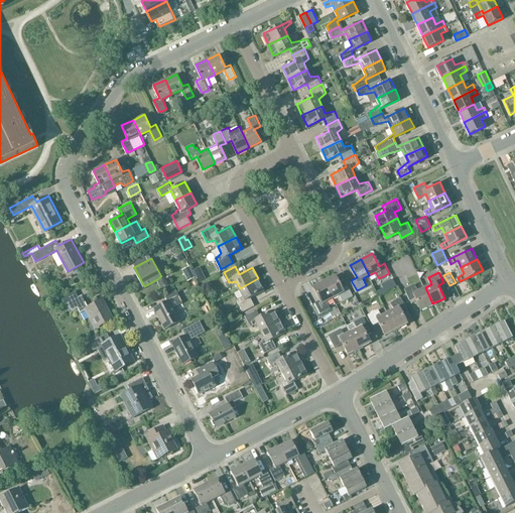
[(325,280),(334,296),(340,293),(343,299),(353,294),(348,284),(343,287),(336,274),(325,280)]
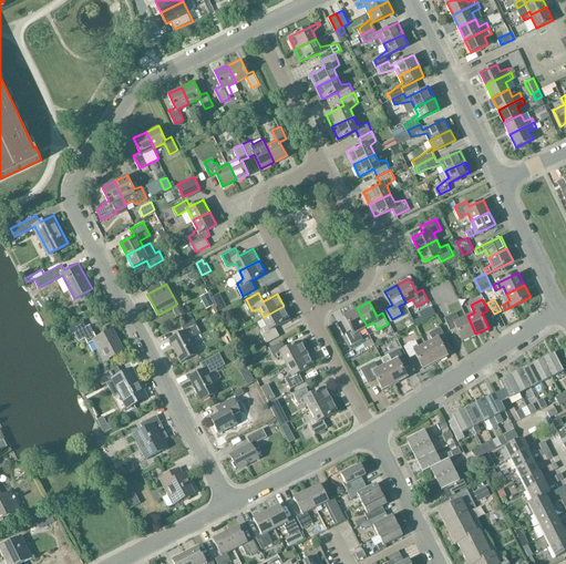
[(290,318),(284,306),(264,317),(267,324),(261,329),(267,340),(280,334),(276,326),(290,318)]
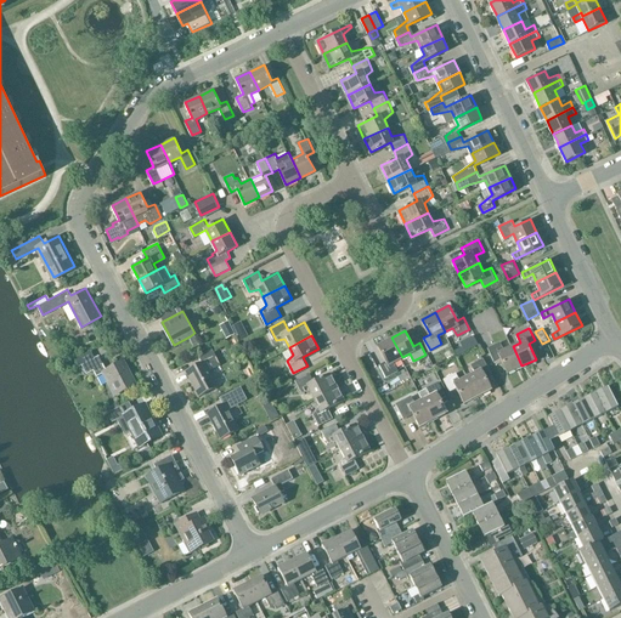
[(252,336),(242,341),(246,349),(255,344),(252,336)]
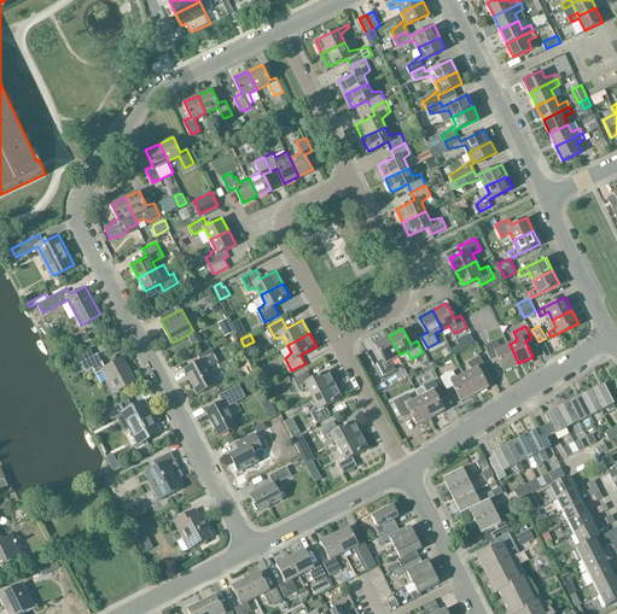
[(396,367),(391,358),(400,355),(389,335),(376,343),(384,357),(378,361),(384,373),(396,367)]
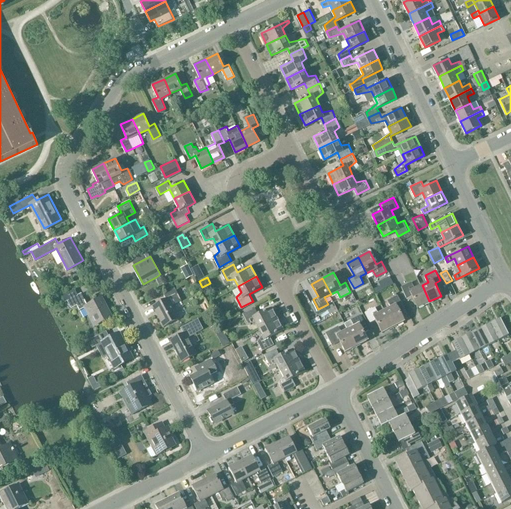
[(412,281),(402,285),(407,296),(412,294),(418,306),(429,301),(422,285),(415,288),(412,281)]
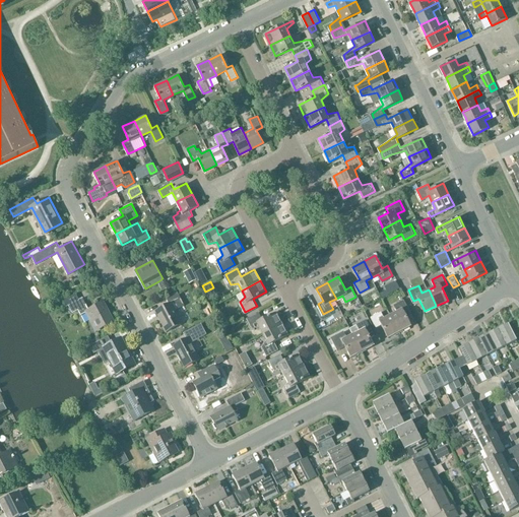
[(171,303),(156,310),(167,330),(183,322),(176,309),(185,304),(178,291),(167,297),(171,303)]
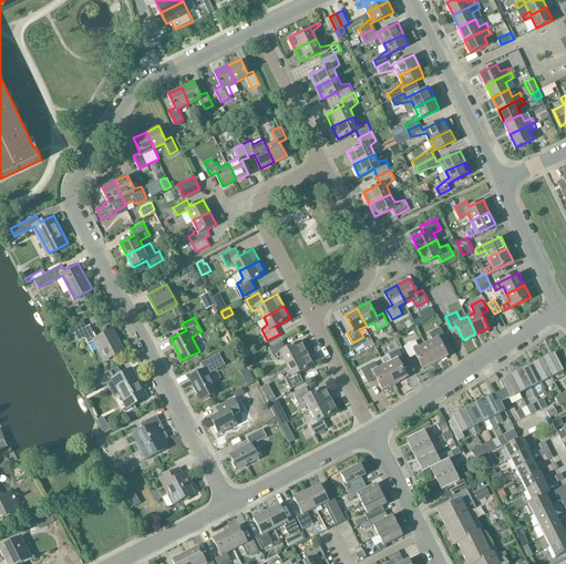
[(78,322),(69,327),(72,332),(75,331),(80,339),(85,336),(89,341),(94,339),(99,347),(104,358),(104,359),(112,355),(123,349),(113,329),(98,337),(94,331),(91,324),(81,328),(78,322)]
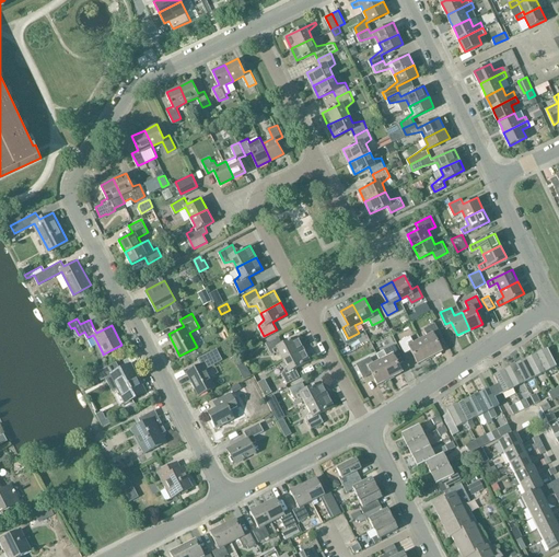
[(421,338),(427,347),(431,356),(443,350),(439,341),(444,338),(435,322),(424,327),(429,335),(421,338)]
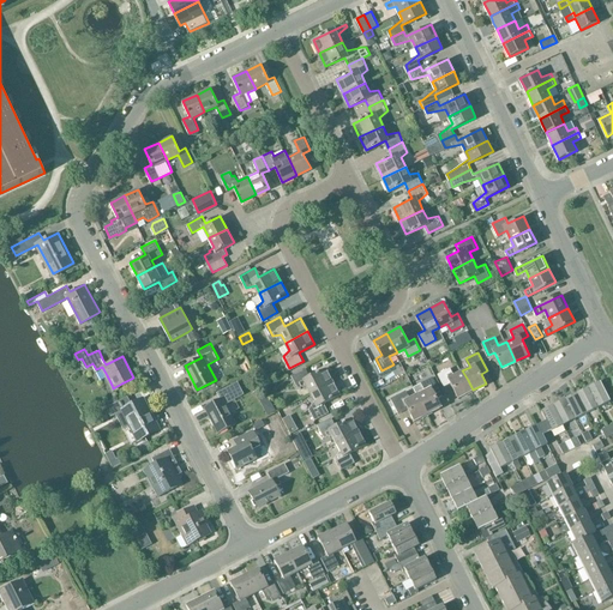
[(332,381),(326,368),(311,375),(306,367),(292,374),(298,386),(307,385),(311,392),(332,381)]
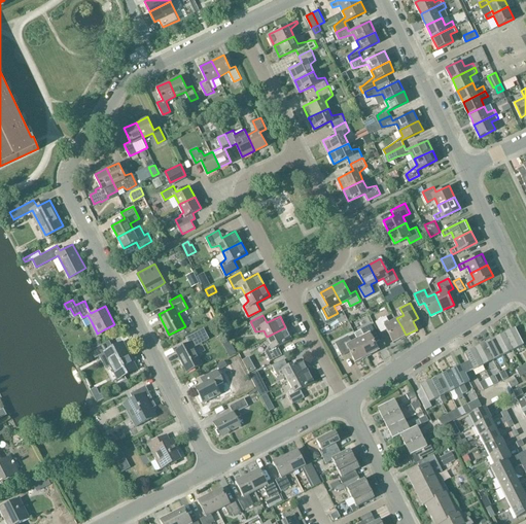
[(387,327),(394,341),(406,335),(401,326),(396,318),(390,321),(387,315),(377,320),(382,330),(387,327)]
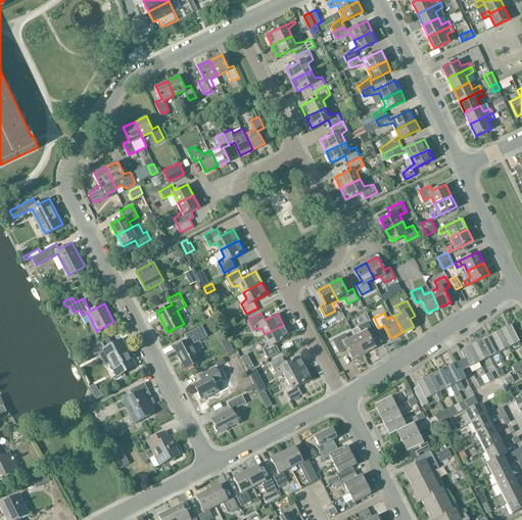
[(359,325),(352,329),(357,335),(365,351),(376,346),(372,338),(377,336),(369,320),(359,325)]
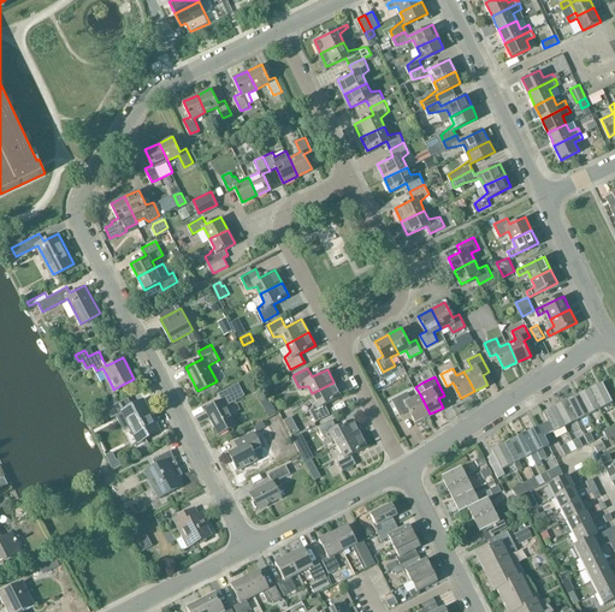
[(591,388),(601,408),(613,400),(603,381),(591,388)]
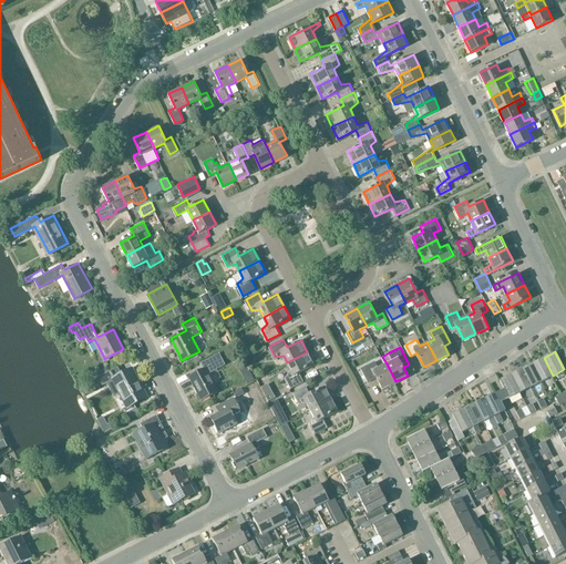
[(218,352),(207,358),(211,365),(189,376),(203,399),(218,390),(209,371),(224,363),(218,352)]
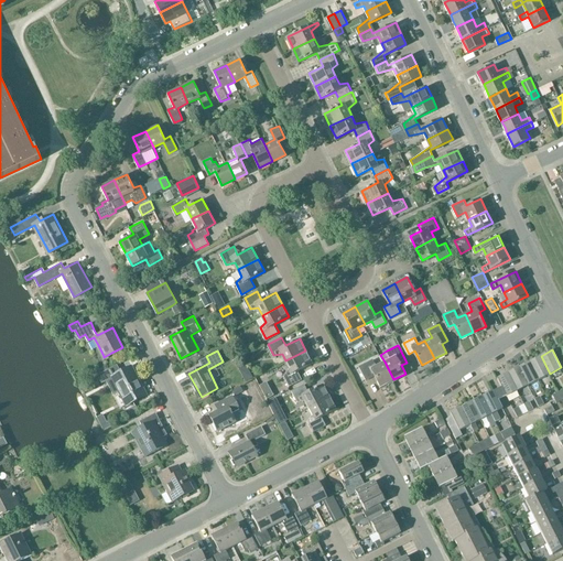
[(285,360),(289,367),(283,374),(290,384),(302,377),(299,369),(312,363),(305,351),(285,360)]
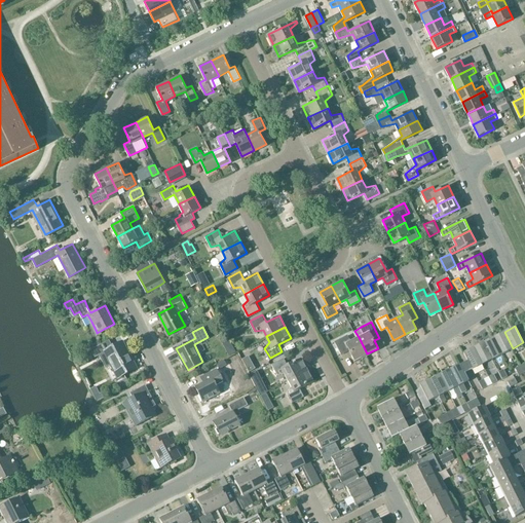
[(494,336),(502,352),(513,348),(504,332),(494,336)]
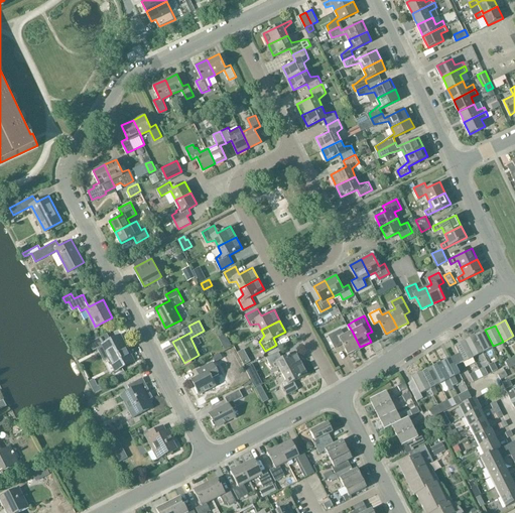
[(332,333),(329,335),(335,347),(344,343),(349,353),(360,347),(352,331),(346,335),(342,328),(332,333)]
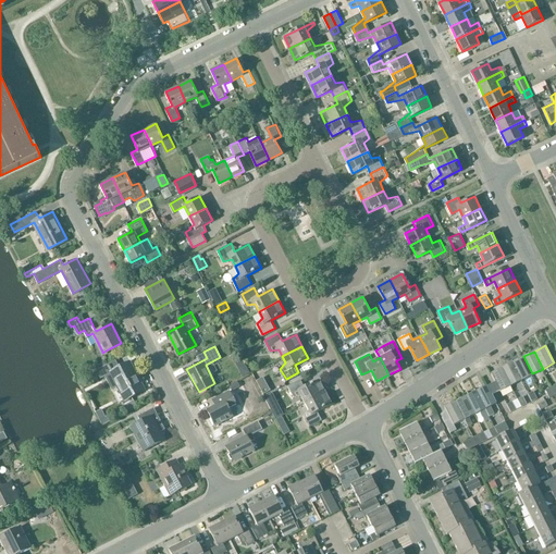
[(514,361),(522,379),(532,373),(523,356),(514,361)]
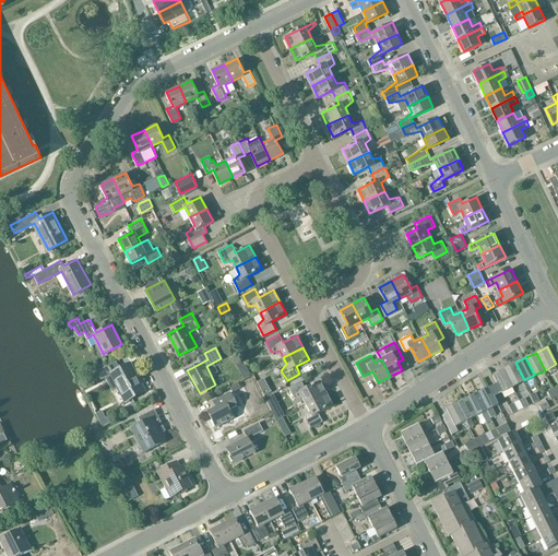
[(127,399),(145,389),(131,362),(118,369),(115,363),(101,370),(105,379),(114,375),(127,399)]
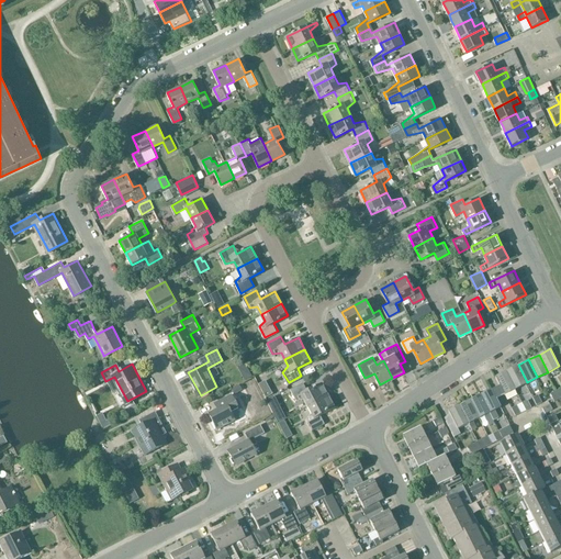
[(507,370),(516,388),(527,382),(518,365),(507,370)]
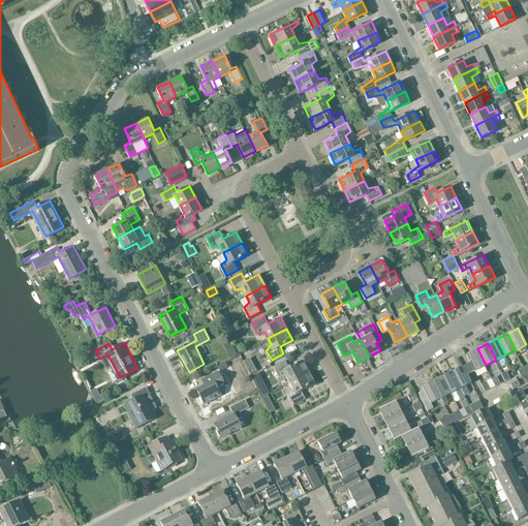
[(475,370),(486,365),(477,348),(467,353),(471,362),(475,370)]
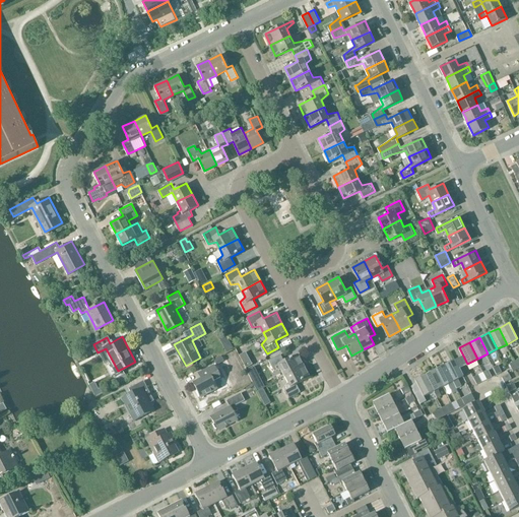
[(304,365),(298,353),(285,360),(281,352),(269,359),(274,368),(281,367),(285,375),(304,365)]
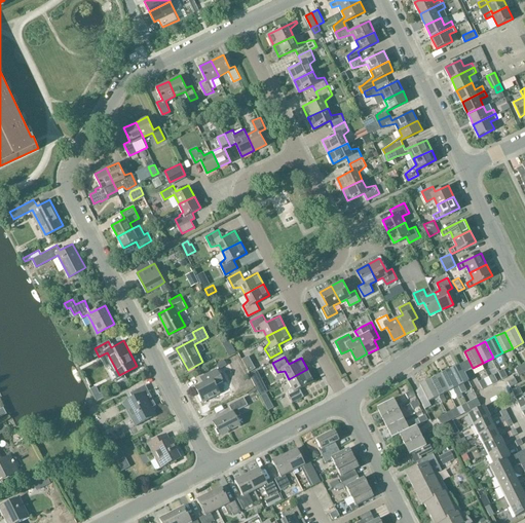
[(452,368),(451,368),(459,384),(461,388),(462,391),(467,388),(464,382),(470,379),(465,372),(473,368),(469,360),(461,363),(452,368)]
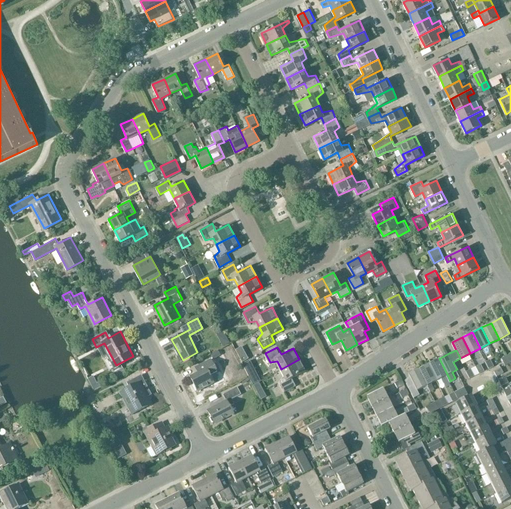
[(502,357),(505,364),(510,361),(507,354),(502,357)]
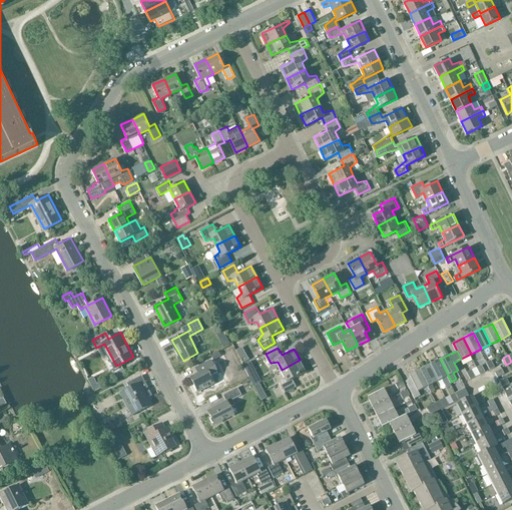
[(199,373),(191,377),(198,391),(214,382),(210,375),(218,371),(211,359),(196,367),(199,373)]
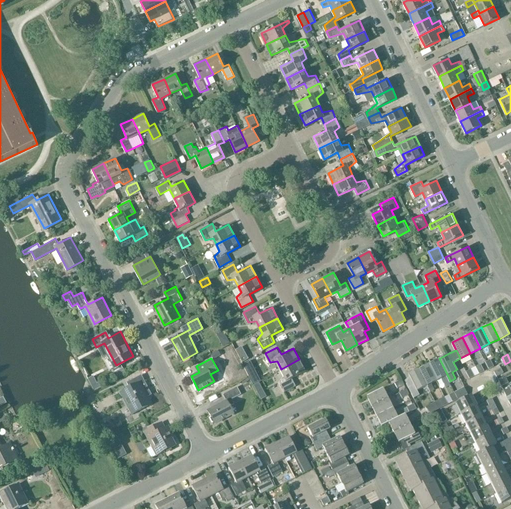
[(429,363),(437,379),(447,374),(439,358),(429,363)]
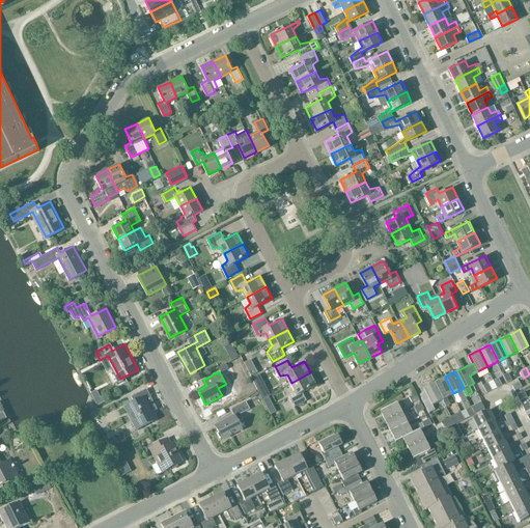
[(504,373),(507,381),(512,379),(509,371),(504,373)]
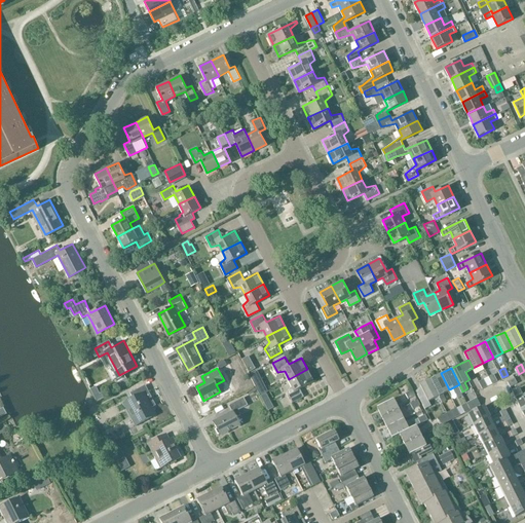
[(313,380),(307,369),(289,379),(292,384),(288,390),(293,401),(304,395),(300,387),(313,380)]
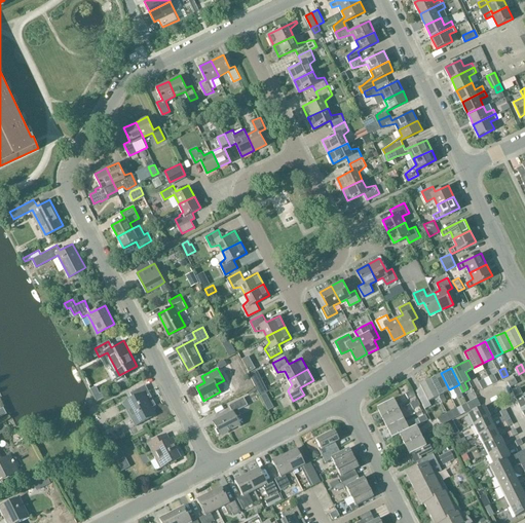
[(258,370),(250,374),(255,383),(263,378),(258,370)]
